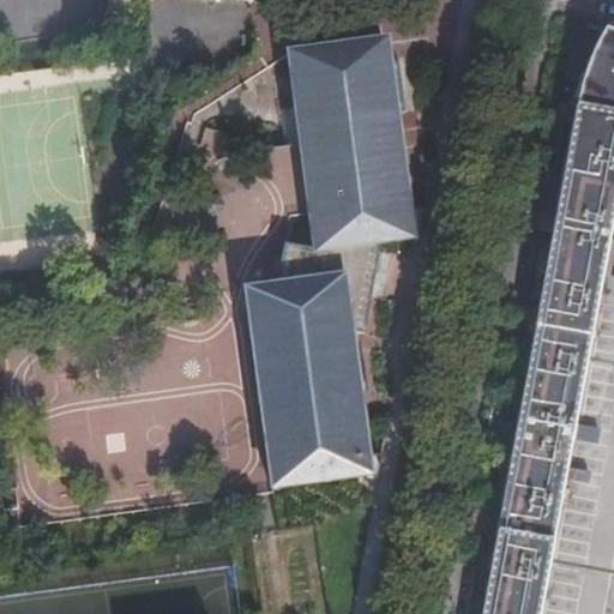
[(613,32),(605,30),(597,40),(591,52),(585,64),(581,79),(577,94),(576,107),(613,113),(613,32)]
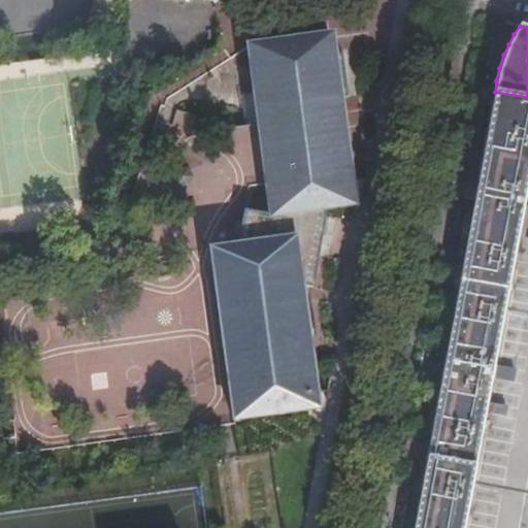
[(323,208),(352,204),(349,180),(337,97),(332,54),(330,35),(246,46),(270,216),(242,208),(235,246),(208,251),(232,420),(314,408),(298,284),(311,287),(323,208)]
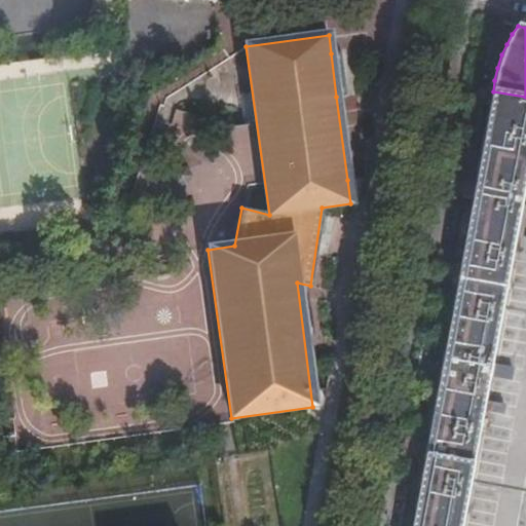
[(341,52),(331,53),(336,97),(346,95),(341,52)]
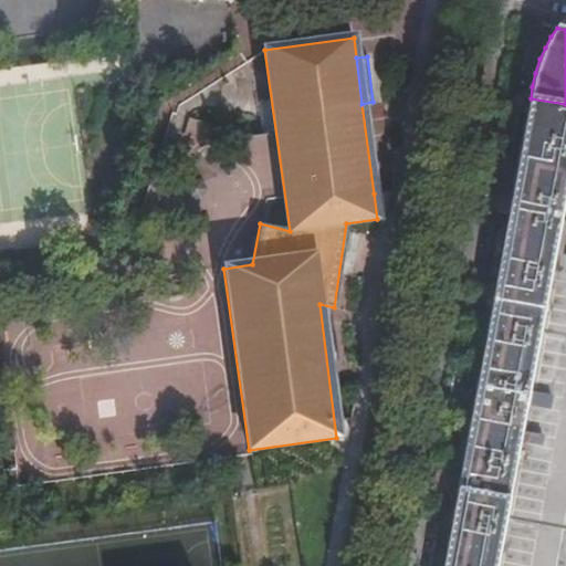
[(565,565),(565,104),(531,98),(442,565),(565,565)]
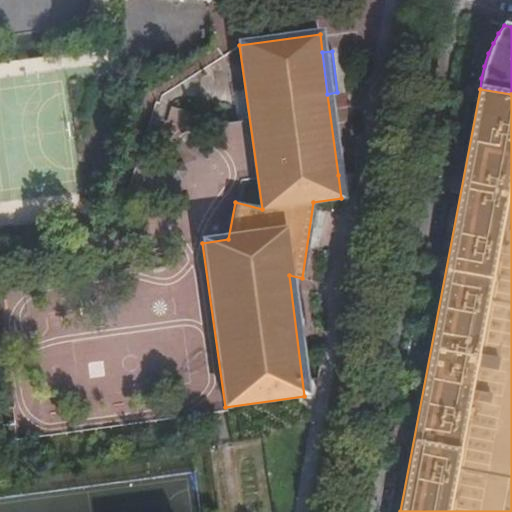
[(338,175),(341,198),(347,196),(351,174),(338,175)]
